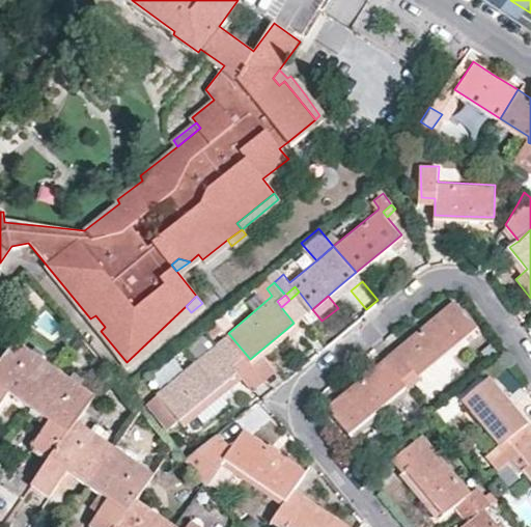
[(384,358),(404,384),(475,324),(454,299),(418,330),(384,358)]
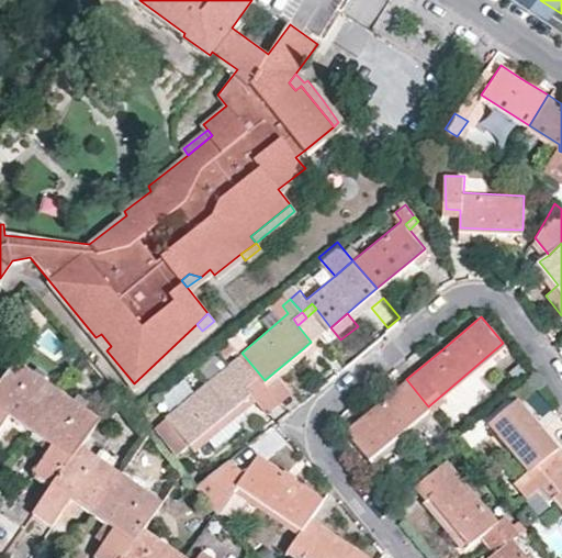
[(101,334),(96,337),(107,350),(111,346),(101,334)]
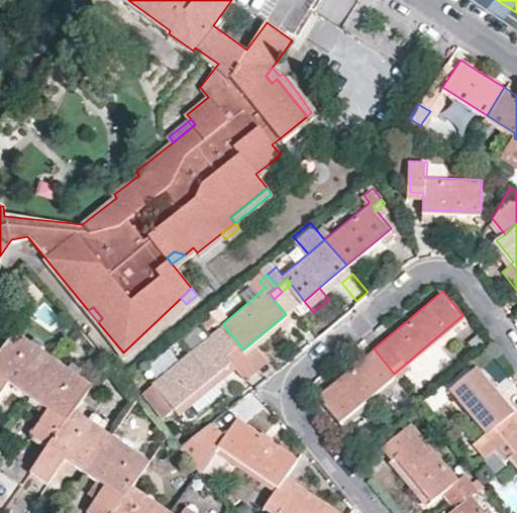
[(232,358),(243,349),(222,324),(154,381),(176,406),(232,358)]
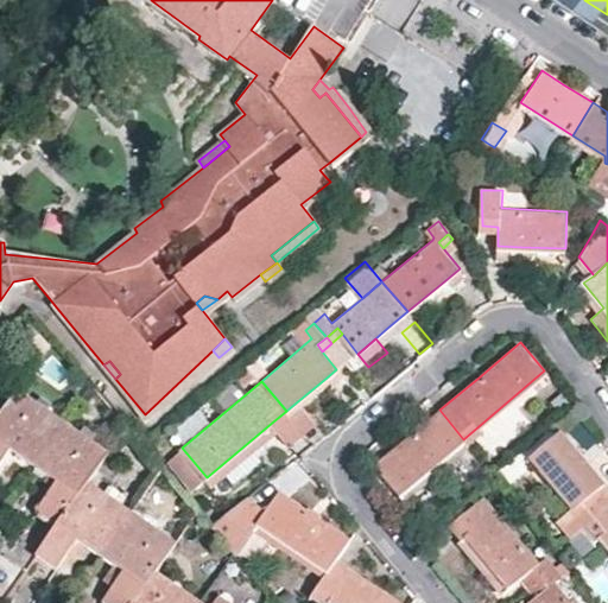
[(0,462),(11,449),(31,463),(62,419),(17,387),(0,411),(0,462)]
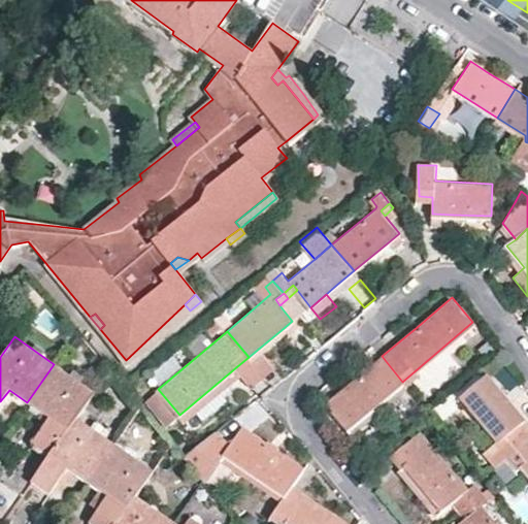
[(261,372),(266,377),(277,367),(261,347),(249,357),(261,372)]
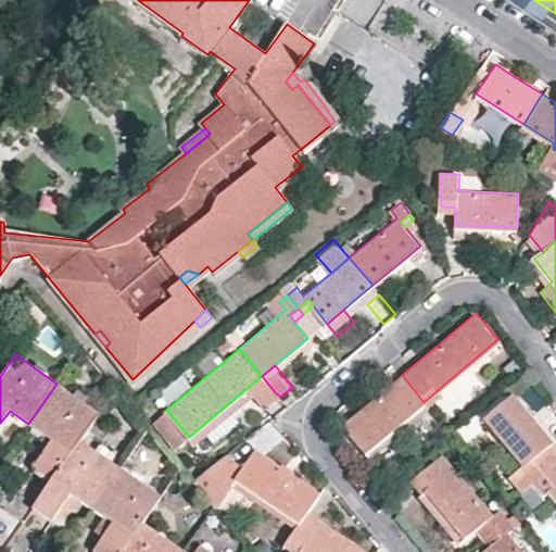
[(365,452),(424,402),(402,375),(369,402),(342,425),(365,452)]
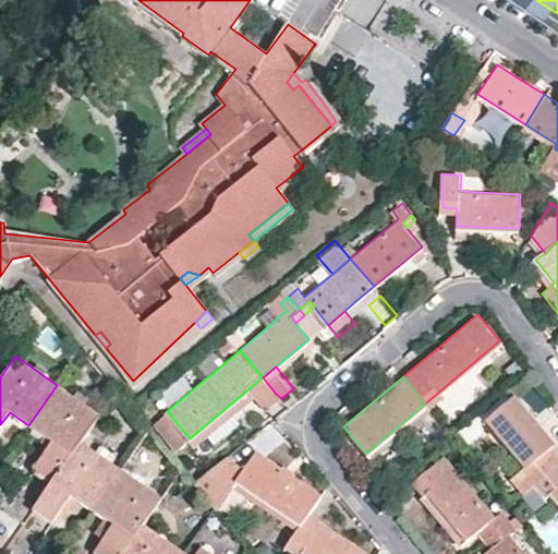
[(276,394),(263,377),(251,387),(255,393),(268,409),(281,398),(276,394)]
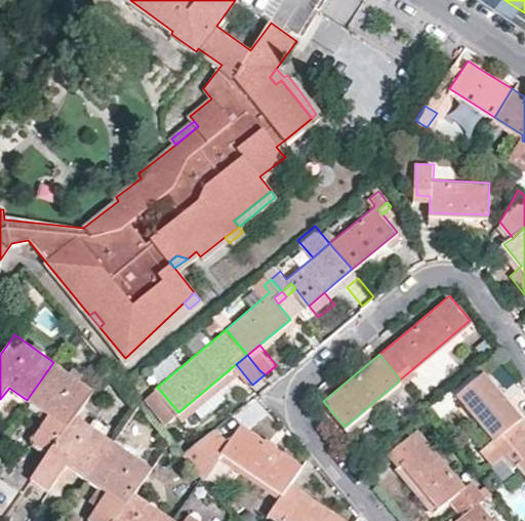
[(92,390),(53,362),(27,400),(45,413),(28,437),(48,452),(76,413),(92,390)]
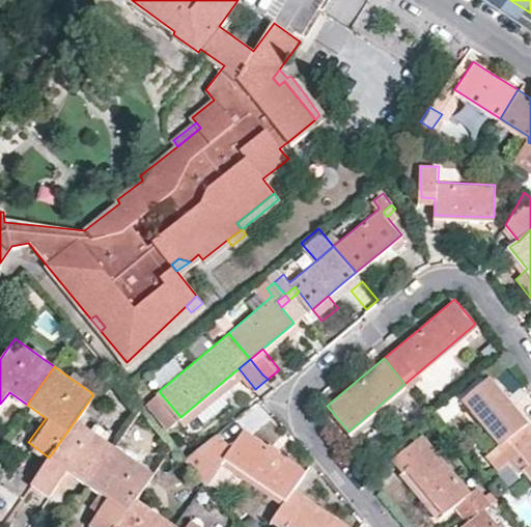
[(243,373),(239,368),(180,417),(185,422),(234,381),(243,373)]
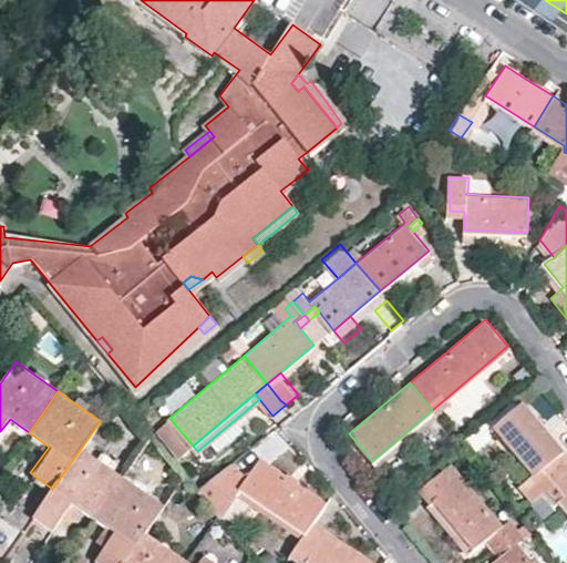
[(546,485),(566,468),(566,454),(539,421),(523,402),(495,426),(546,485)]
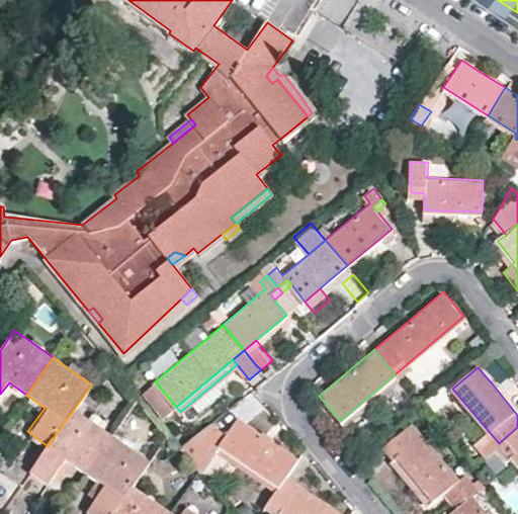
[(112,435),(75,408),(48,446),(31,468),(50,482),(66,458),(86,473),(112,435)]
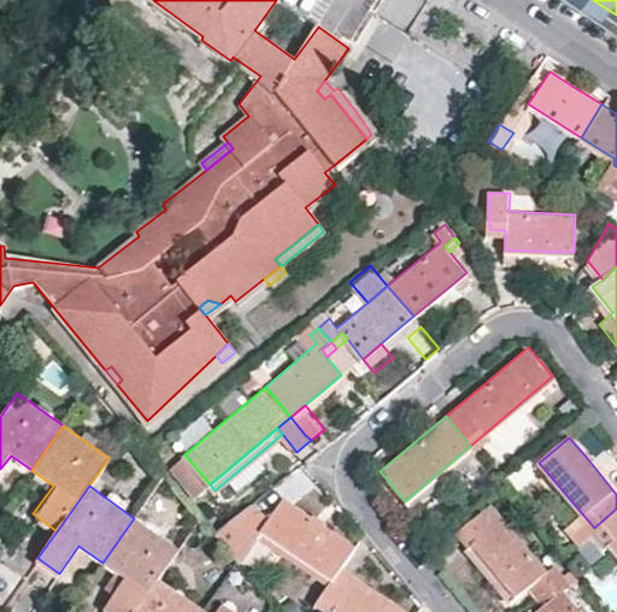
[(462,508),(475,496),(465,487),(453,496),(462,508)]
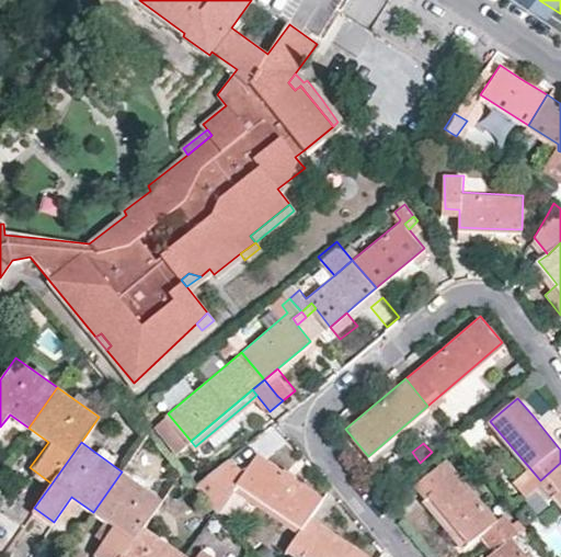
[(244,469),(227,456),(195,482),(217,510),(218,511),(238,484),(301,526),(309,515),(321,497),(282,470),(255,453),(244,469)]
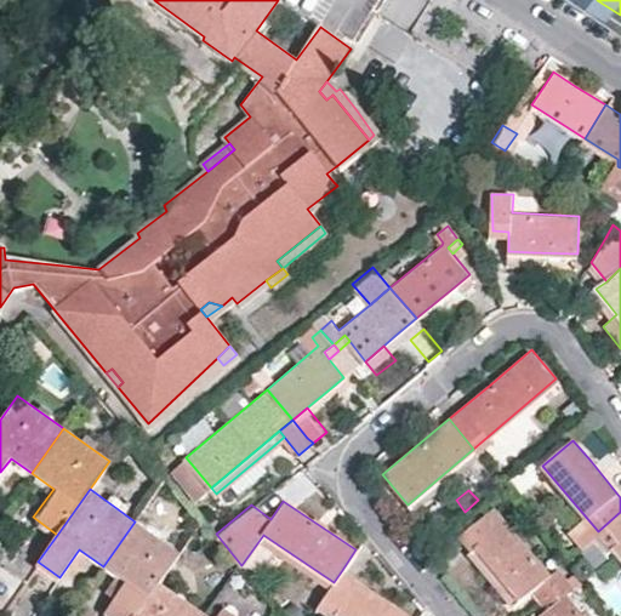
[(535,583),(542,576),(547,572),(493,506),(462,531),(484,557),(518,598),(535,583)]
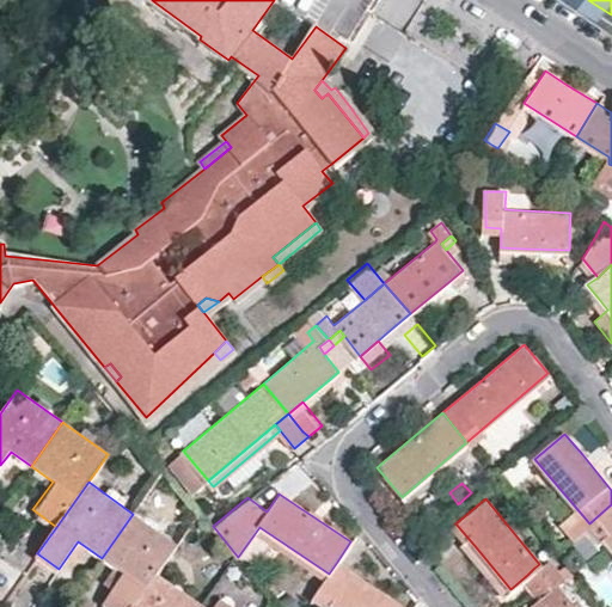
[(611,504),(589,523),(611,551),(611,504)]
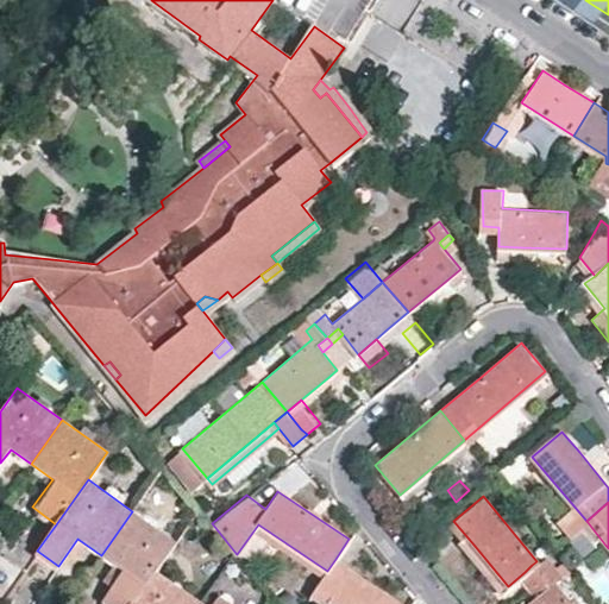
[(175,542),(132,511),(101,555),(124,571),(102,599),(110,603),(131,603),(156,570),(175,542)]
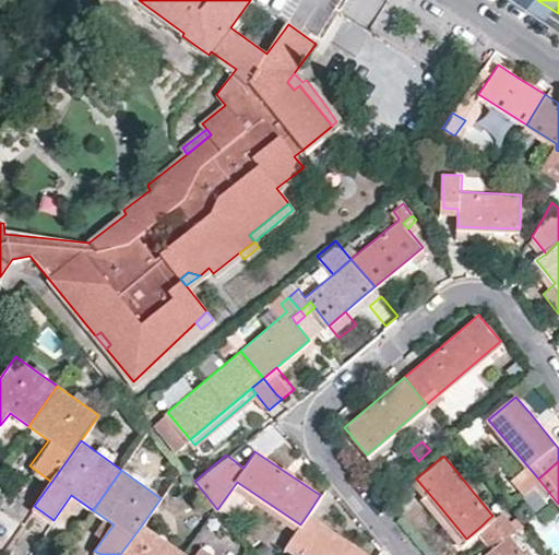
[(496,528),(508,518),(501,510),(492,516),(488,519),(496,528)]
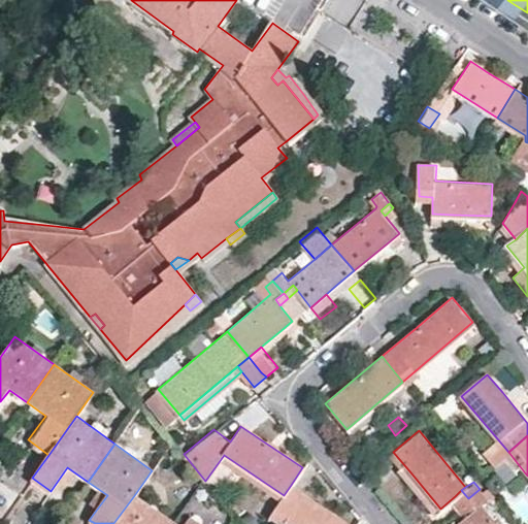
[(348,523),(321,504),(291,485),(284,495),(271,513),(288,523),(348,523)]
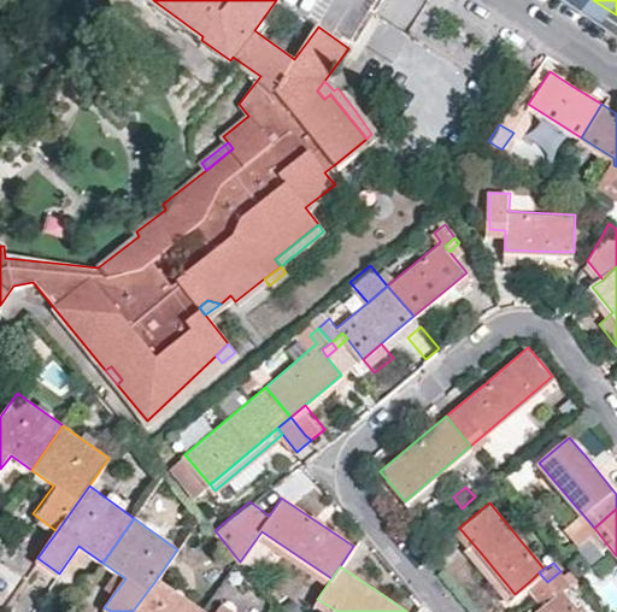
[(569,581),(560,571),(547,582),(556,593),(548,599),(532,611),(579,611),(560,588),(569,581)]
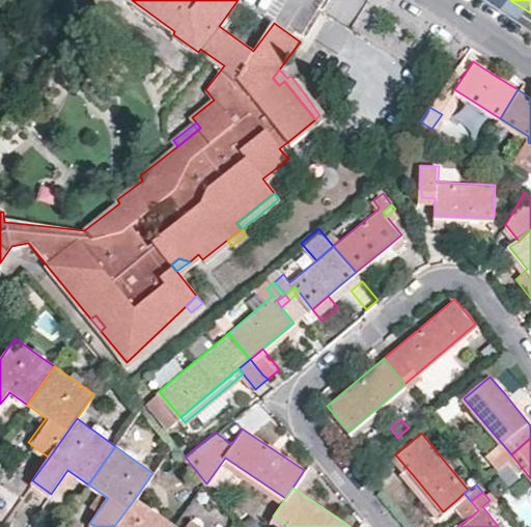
[(465,506),(471,501),(464,493),(457,499),(465,506)]
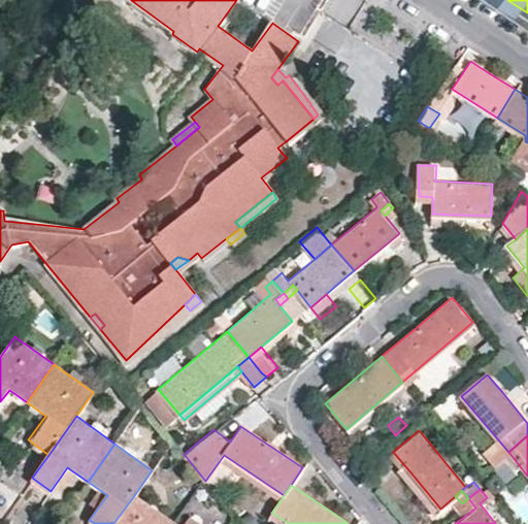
[(172,523),(174,522),(135,494),(113,523),(172,523)]
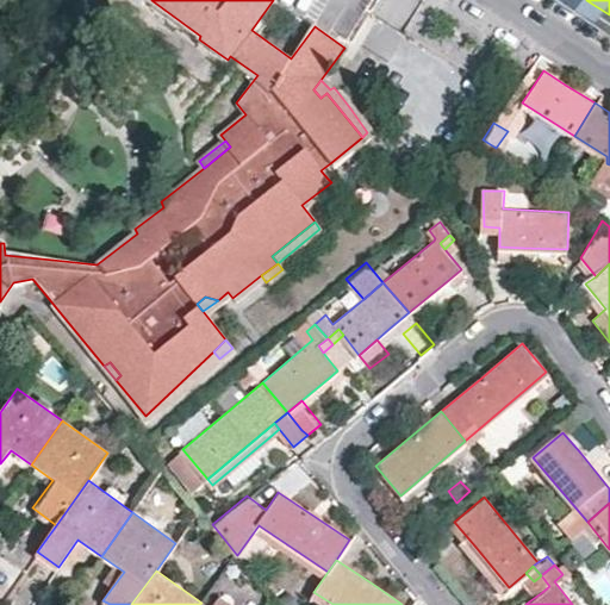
[(549,586),(541,575),(534,581),(542,592),(549,586)]
